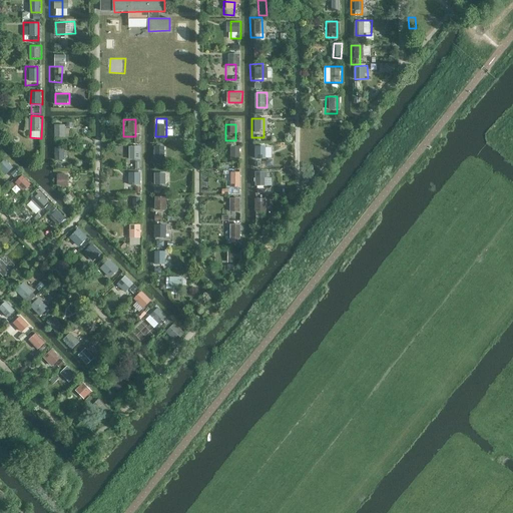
[(64,128),(50,129),(51,144),(64,144),(64,128)]
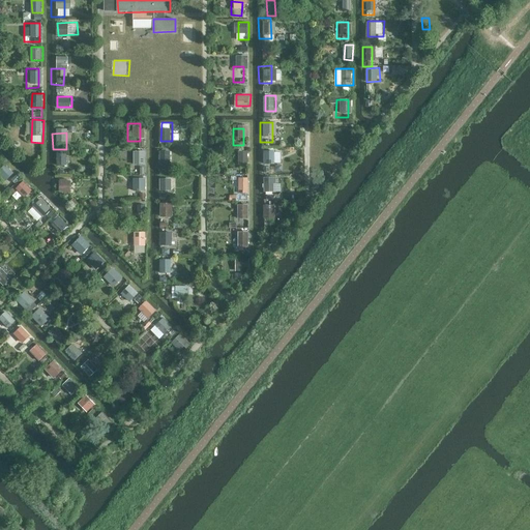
[(334,142),(326,142),(327,153),(335,152),(334,142)]
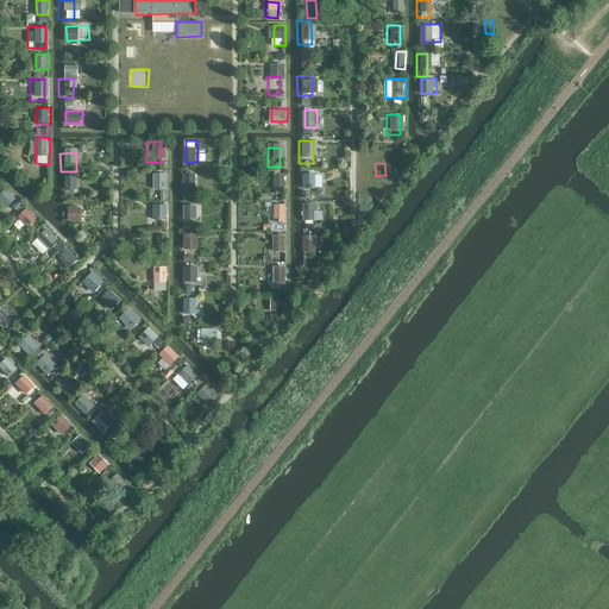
[(194,193),(194,171),(179,171),(179,193),(194,193)]
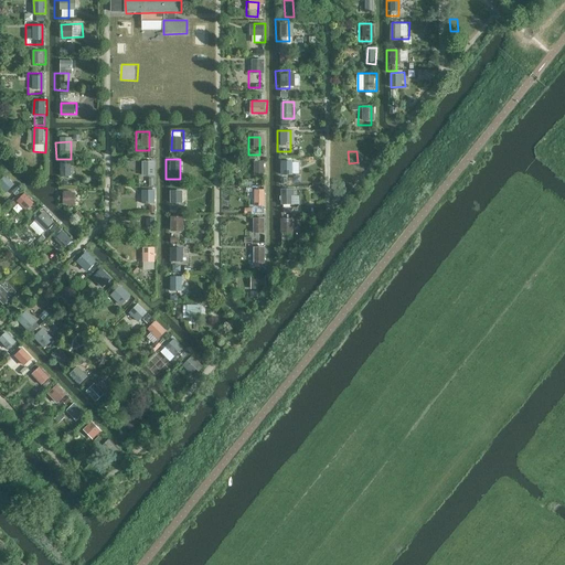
[(266,174),(266,159),(255,159),(255,174),(266,174)]
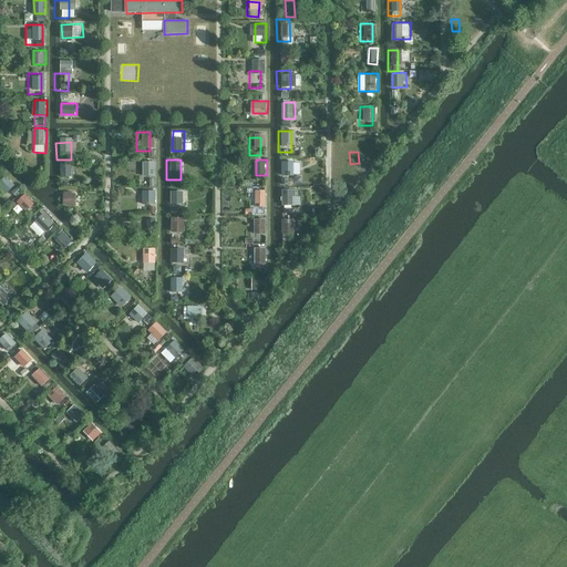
[(297,174),(296,160),(284,161),(284,175),(297,174)]
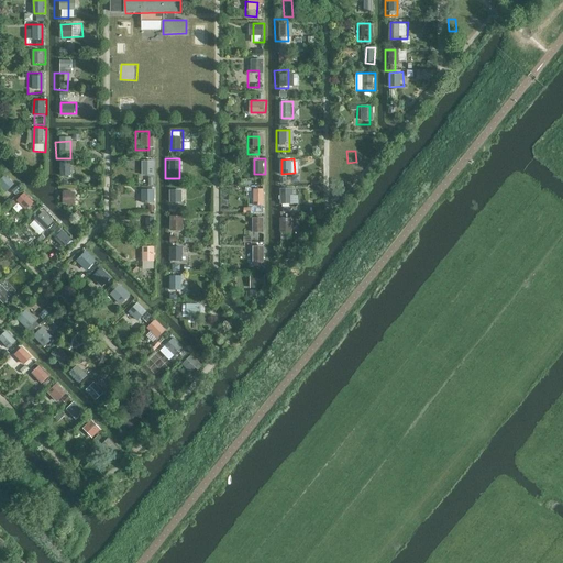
[(143,174),(156,174),(155,159),(143,159),(143,174)]
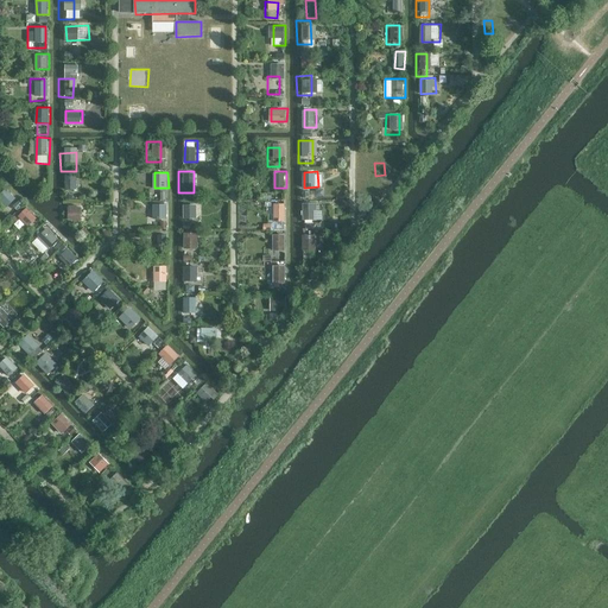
[(64,173),(65,189),(77,188),(77,173),(64,173)]
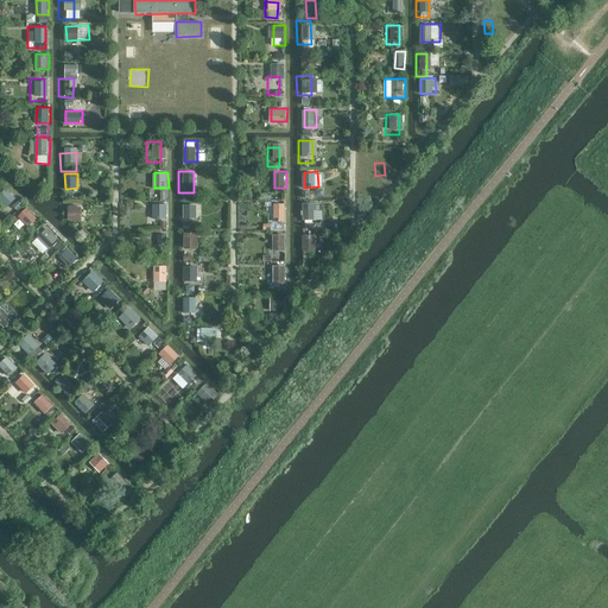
[(10,190),(1,200),(8,207),(17,197),(10,190)]
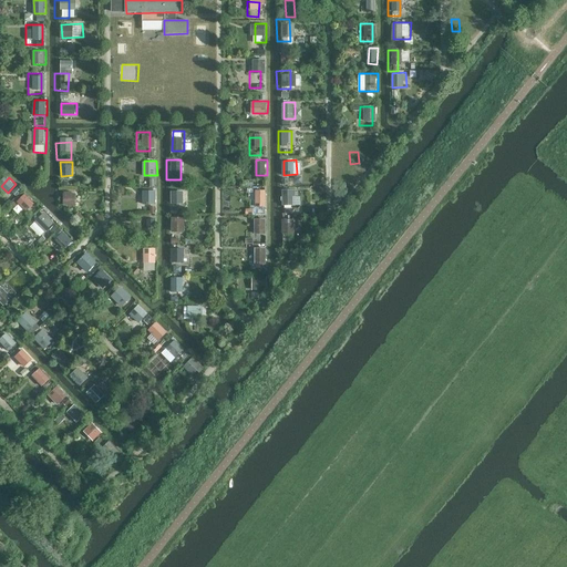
[(148,187),(135,187),(135,210),(150,210),(148,187)]
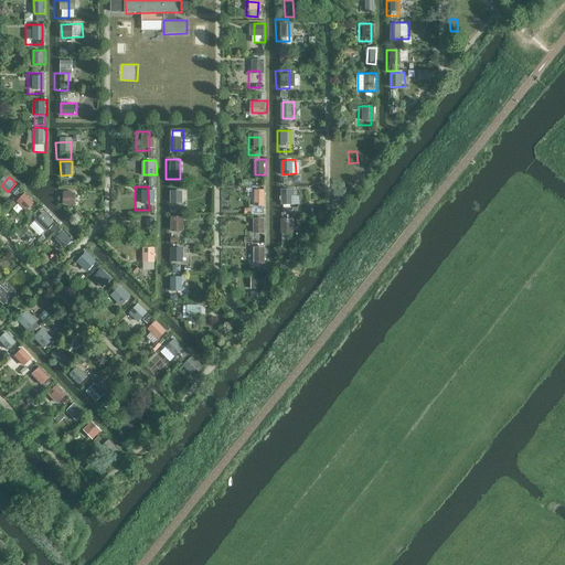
[(289,208),(288,187),(276,187),(276,208),(289,208)]
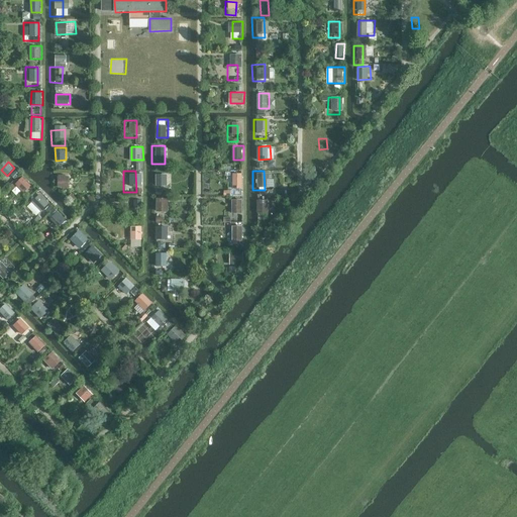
[(237,190),(237,173),(226,173),(226,191),(237,190)]
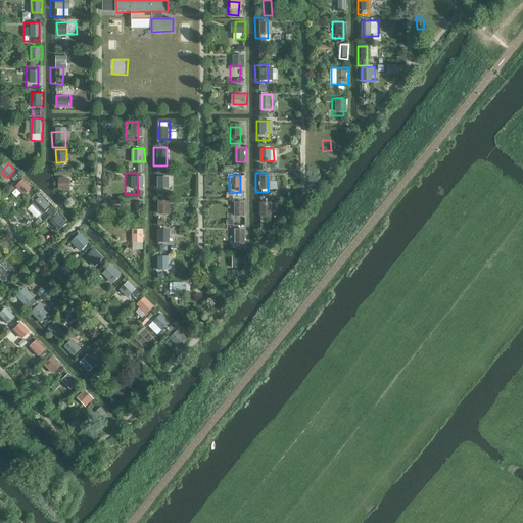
[(170,187),(170,176),(158,176),(158,187),(170,187)]
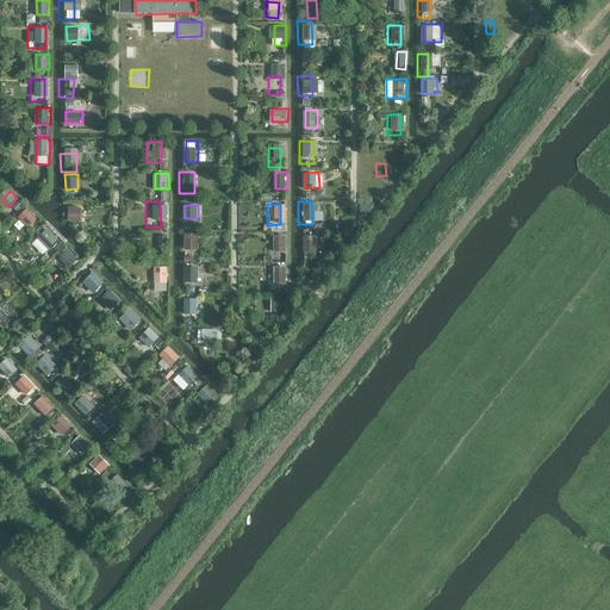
[(74,206),(57,206),(58,224),(75,223),(74,206)]
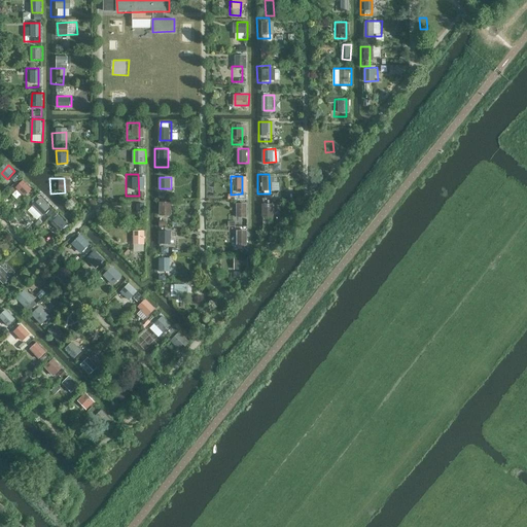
[(18,181),(8,189),(22,203),(30,195),(18,181)]
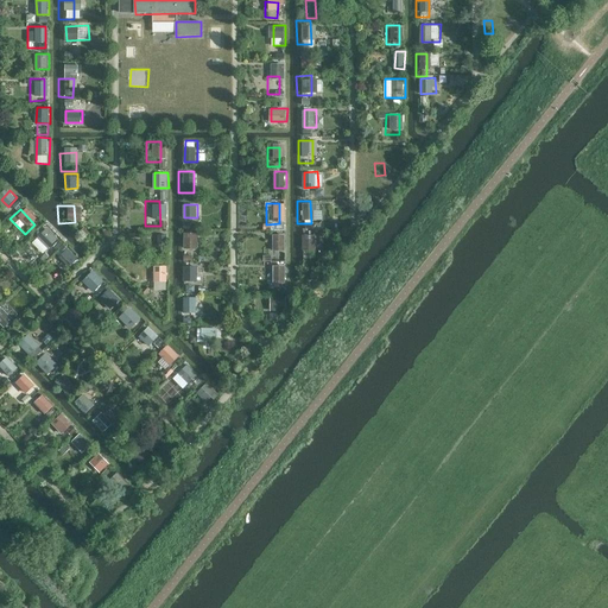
[(195,234),(178,234),(178,254),(195,254),(195,234)]
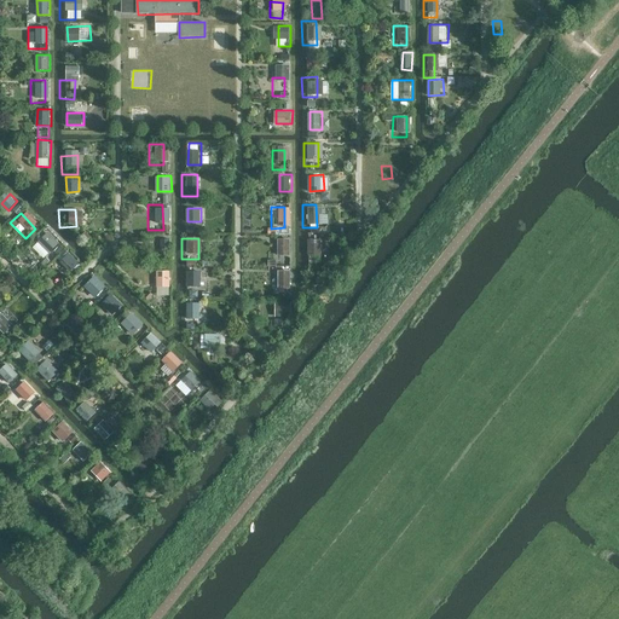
[(278,238),(279,255),(293,254),(291,238),(278,238)]
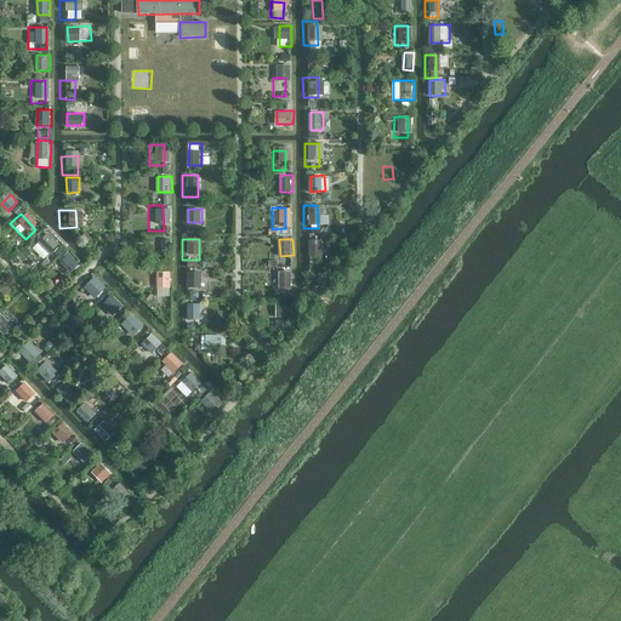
[(311,239),(309,255),(323,256),(324,239),(311,239)]
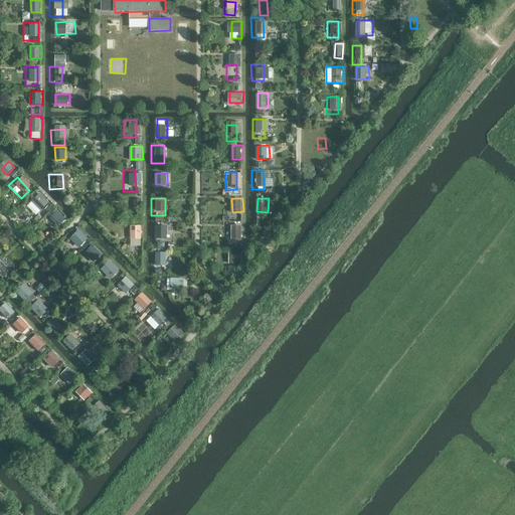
[(48,210),(40,218),(52,229),(60,220),(48,210)]
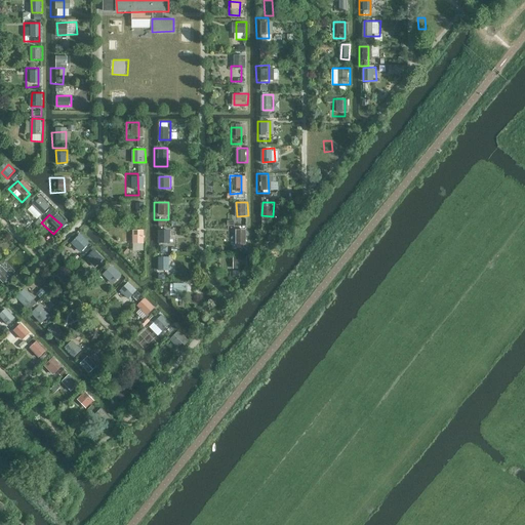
[(140,247),(139,228),(126,229),(126,247),(140,247)]
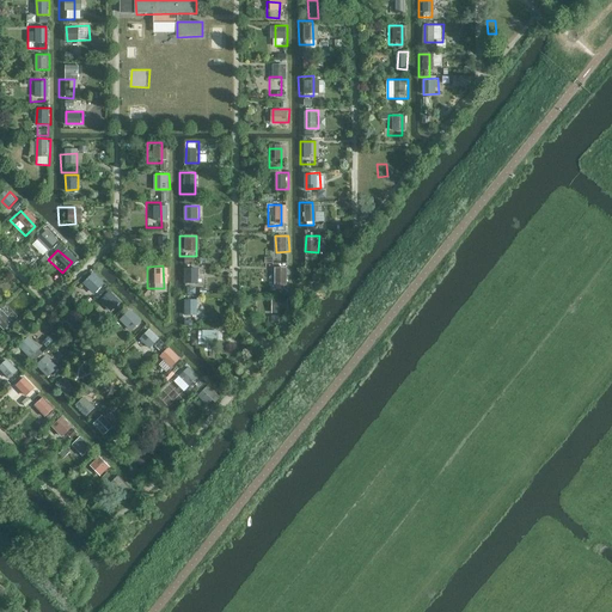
[(267,265),(267,287),(282,287),(282,265),(267,265)]
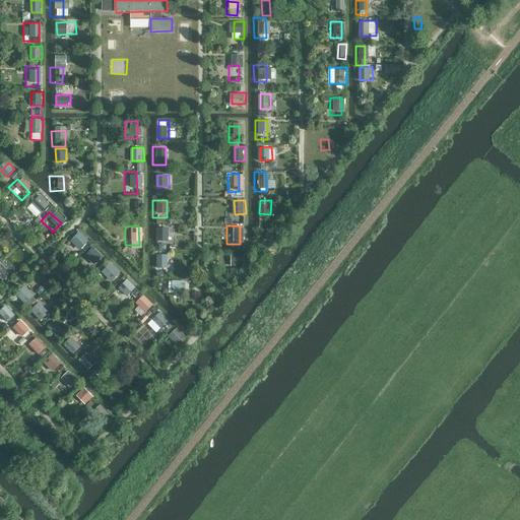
[(158,240),(170,240),(170,226),(157,226),(158,240)]
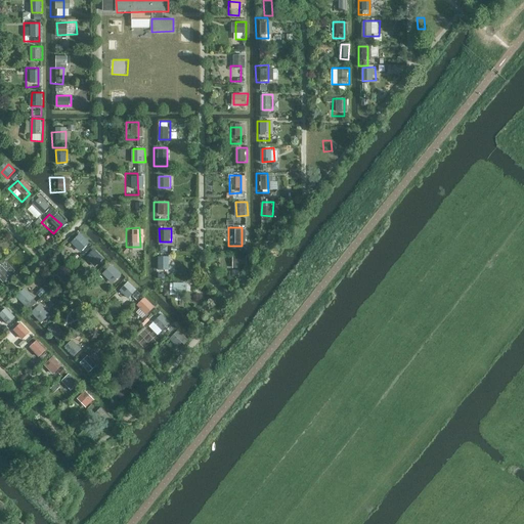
[(75,238),(68,247),(79,258),(86,250),(75,238)]
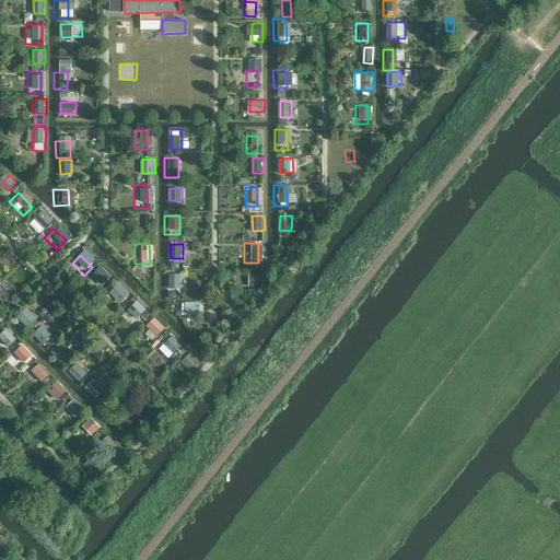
[(182,259),(173,259),(173,269),(183,269),(182,259)]
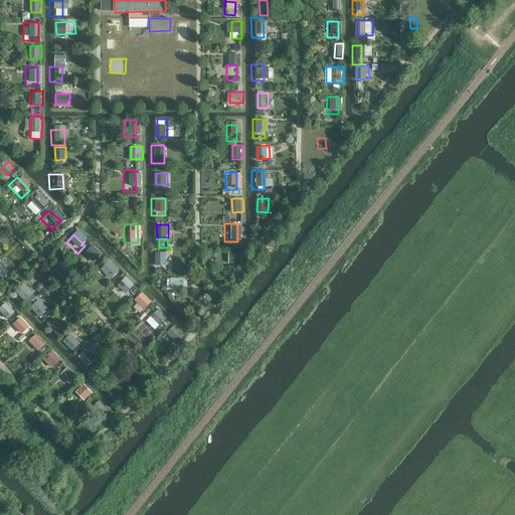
[(164,251),(150,250),(150,268),(164,268),(164,251)]
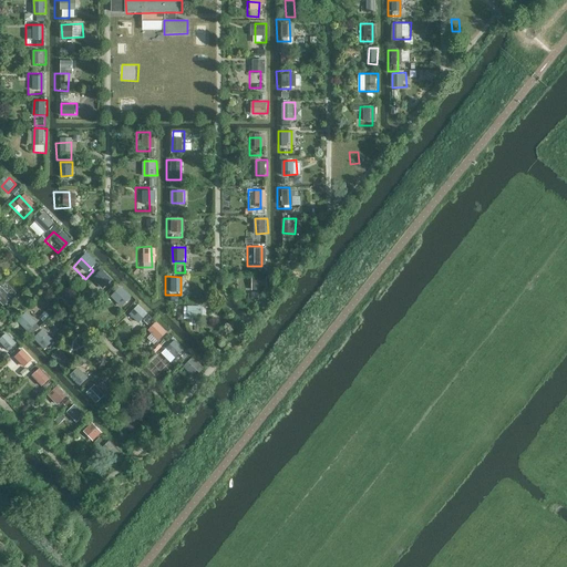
[(253,277),(251,291),(267,291),(267,277),(253,277)]
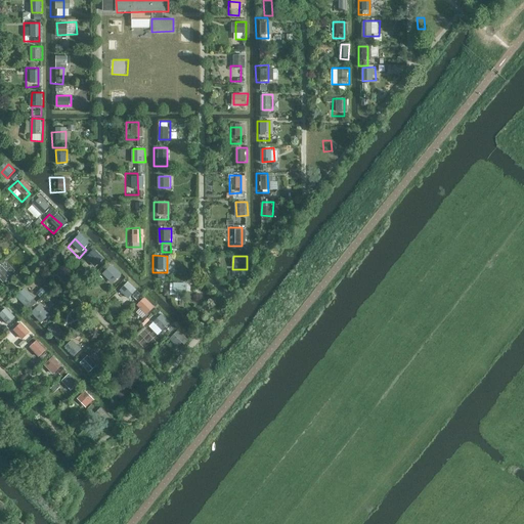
[(102,264),(93,272),(103,284),(113,275),(102,264)]
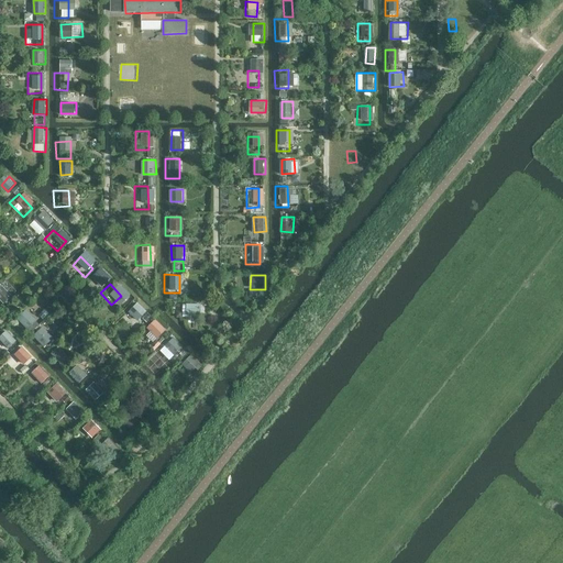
[(139,301),(124,316),(135,326),(148,310),(139,301)]
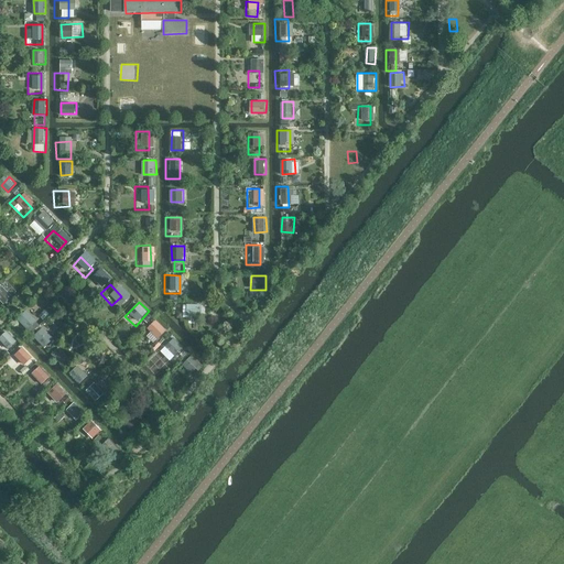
[(203,322),(203,303),(190,303),(190,323),(203,322)]
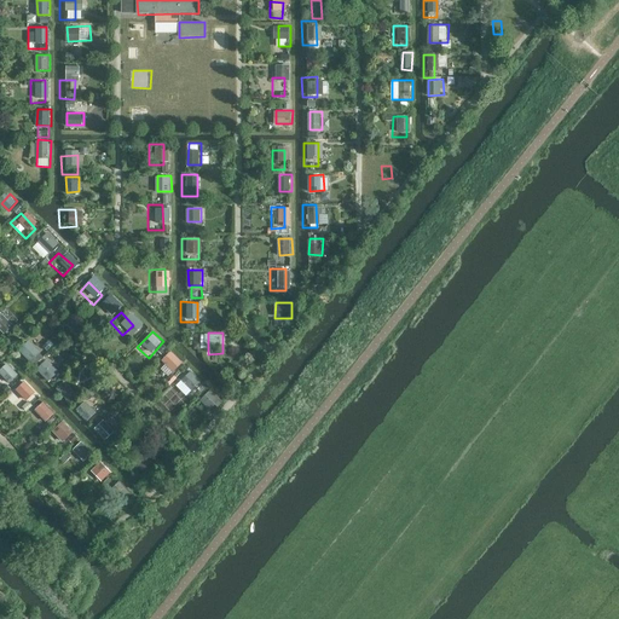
[(30,341),(21,351),(32,362),(41,351),(30,341)]
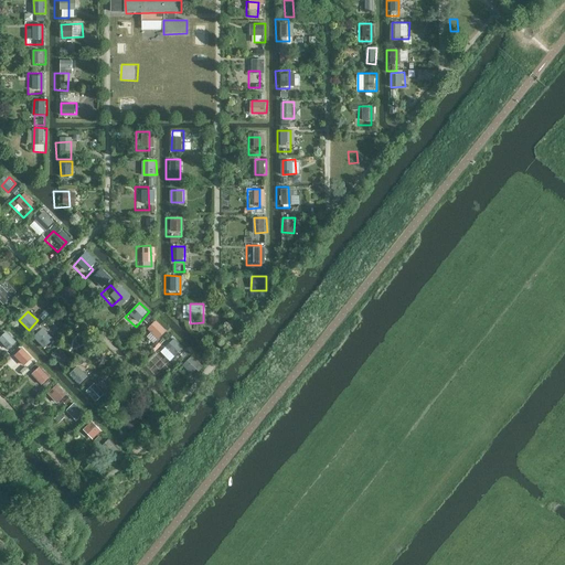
[(146,333),(156,343),(168,330),(158,320),(146,333)]
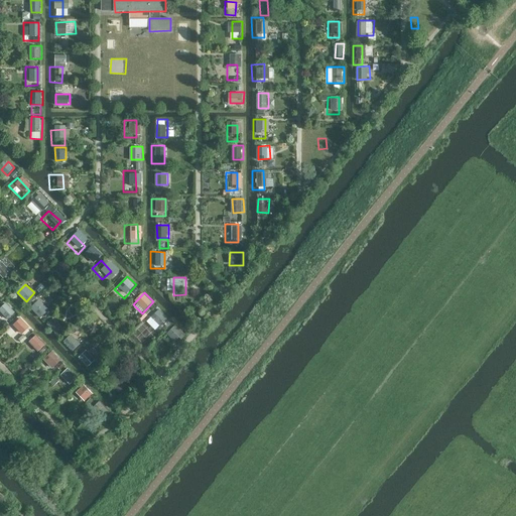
[(31,306),(41,317),(50,309),(40,298),(31,306)]
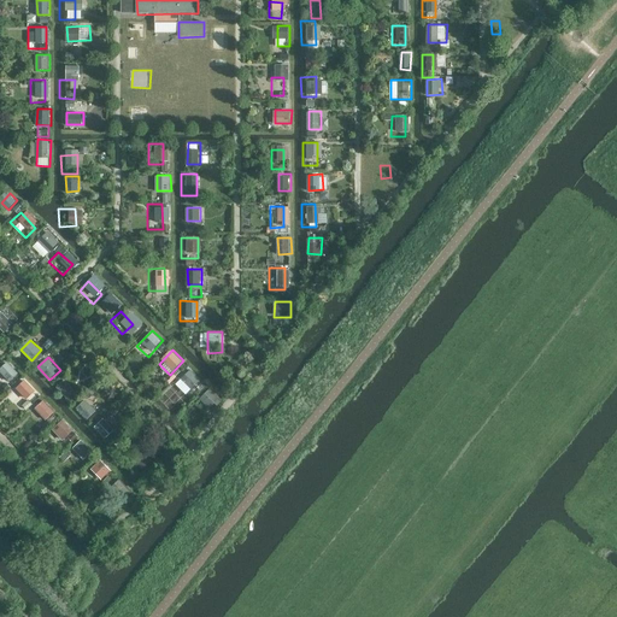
[(0,368),(0,370),(10,381),(19,372),(9,360),(0,368)]
